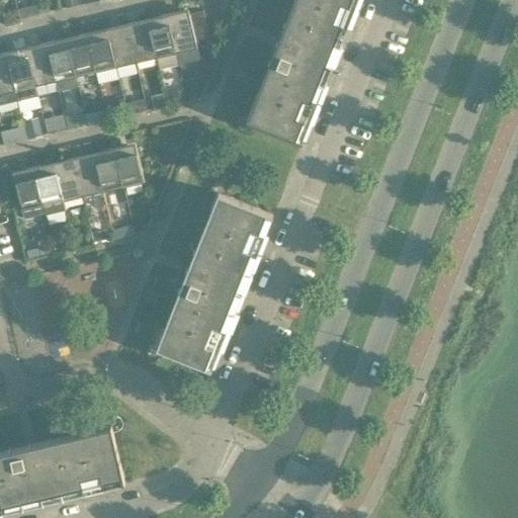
[(254,101),(246,120),(252,122),(254,123),(294,140),(303,120),(309,122),(316,103),(323,70),(329,54),(347,24),(355,5),(349,3),(350,0),(293,0),(284,24),(290,27),(276,63),(270,61),(255,100),(254,101)]
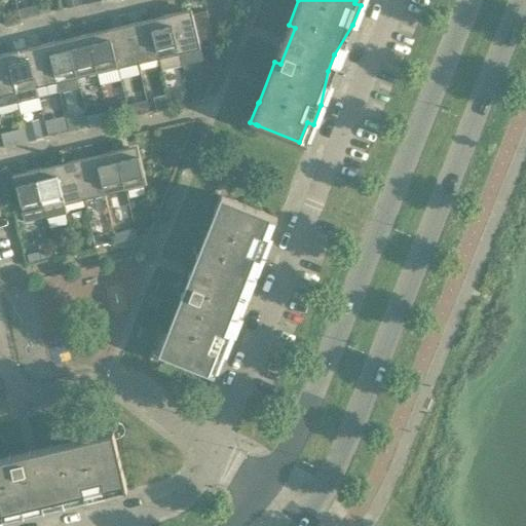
[(38,4),(17,9),(20,20),(40,14),(38,4)]
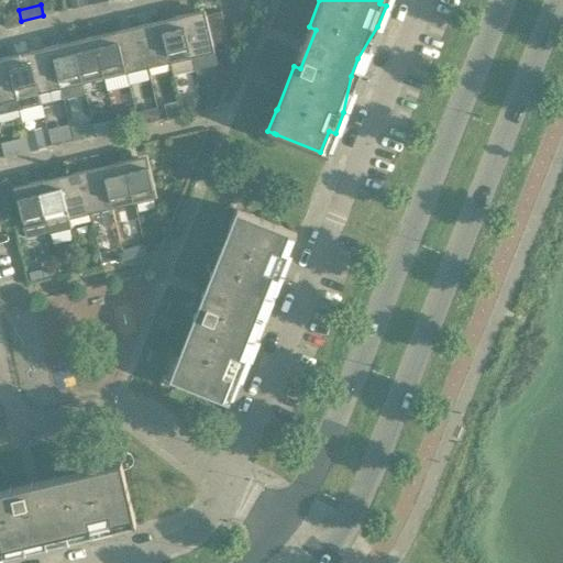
[(228,42),(221,11),(206,15),(205,10),(181,15),(195,69),(218,64),(213,46),(228,42)]
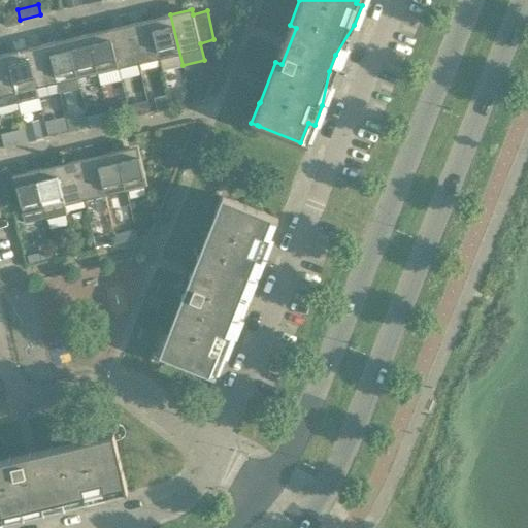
[(170,14),(163,15),(150,19),(159,58),(162,70),(183,65),(170,14)]
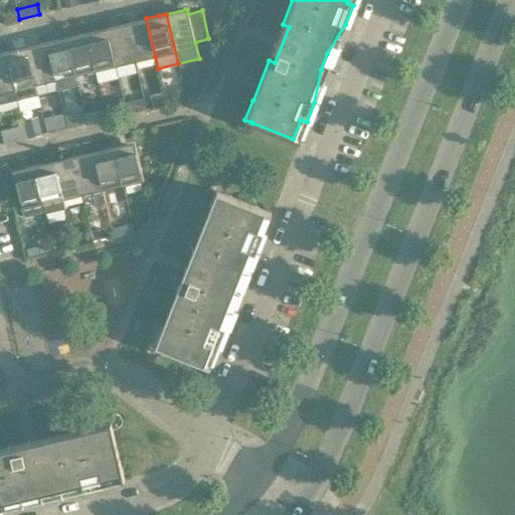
[(146,18),(133,21),(126,23),(135,61),(155,56),(146,18)]
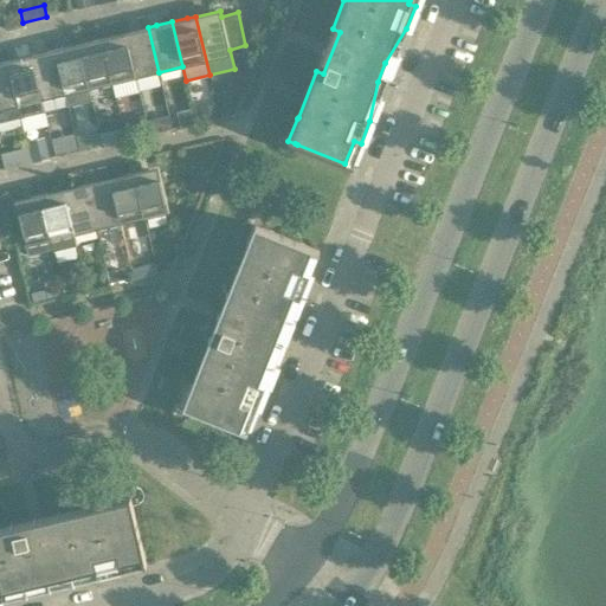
[(148,27),(124,33),(135,78),(159,72),(148,27)]
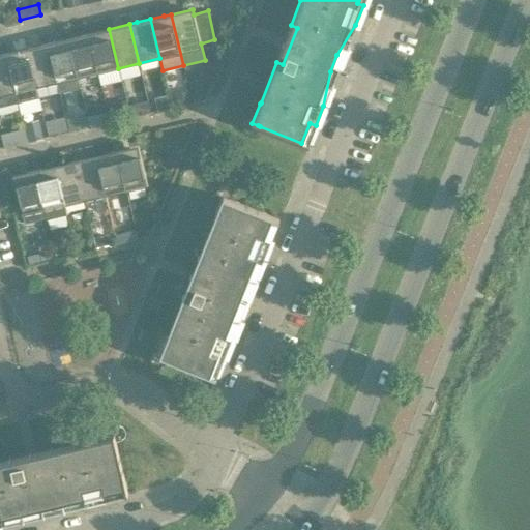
[(109,29),(95,32),(88,33),(98,74),(118,68),(109,29)]
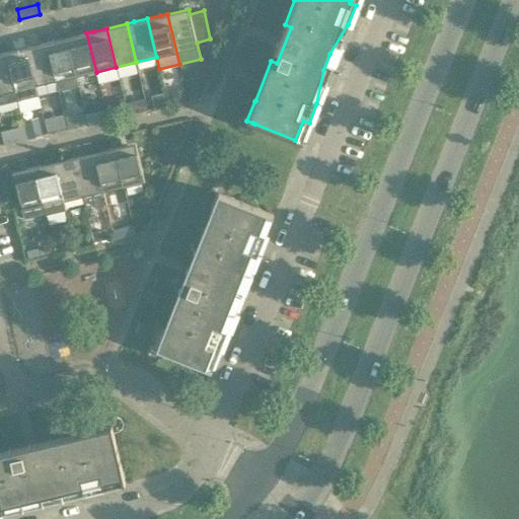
[(86,32),(80,34),(67,38),(76,76),(96,72),(86,32)]
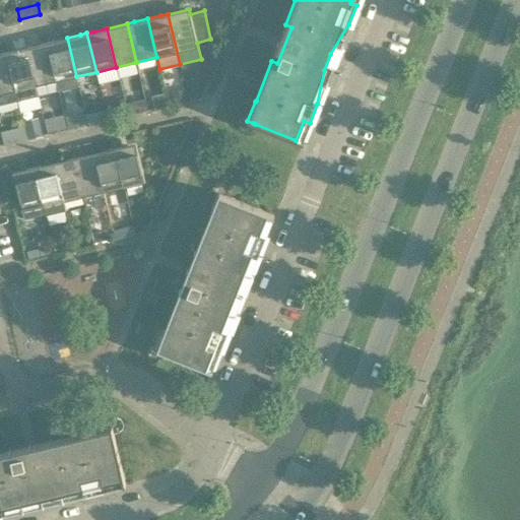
[(67,38),(54,41),(47,43),(56,81),(58,91),(78,86),(76,76),(67,38)]
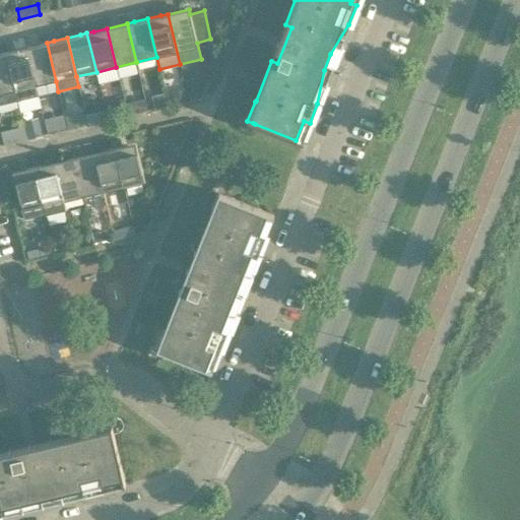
[(47,43),(40,45),(26,48),(36,86),(56,81),(47,43)]
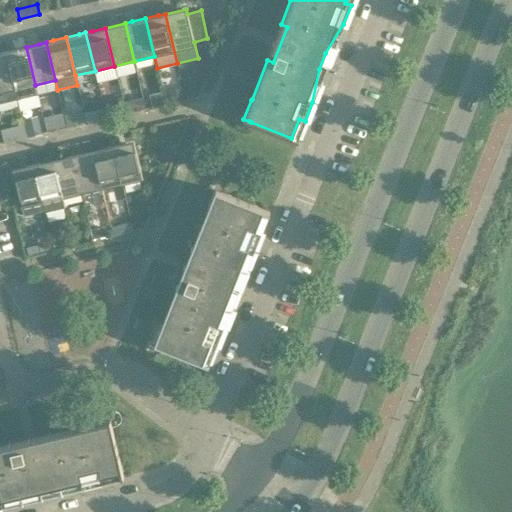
[(26,47),(6,51),(15,89),(35,85),(26,47)]
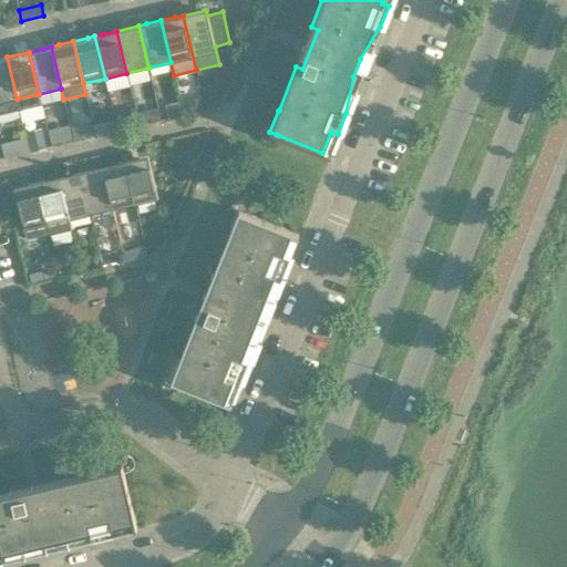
[(0,58),(0,102),(17,99),(7,57),(0,58)]
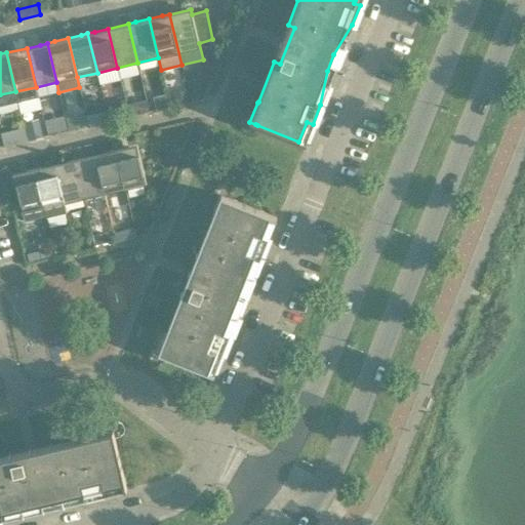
[(204,98),(199,78),(187,81),(192,102),(204,98)]
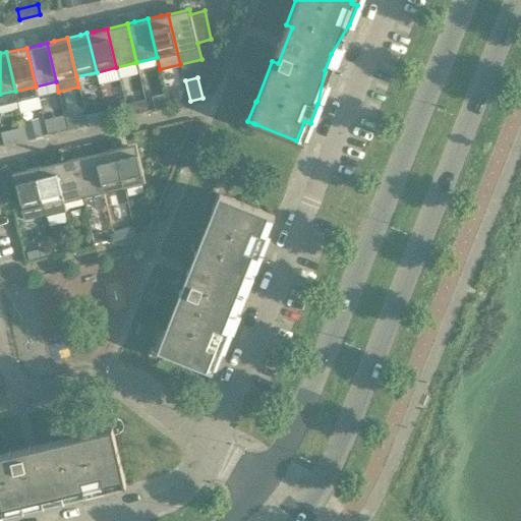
[(165,94),(153,97),(156,108),(168,106),(165,94)]
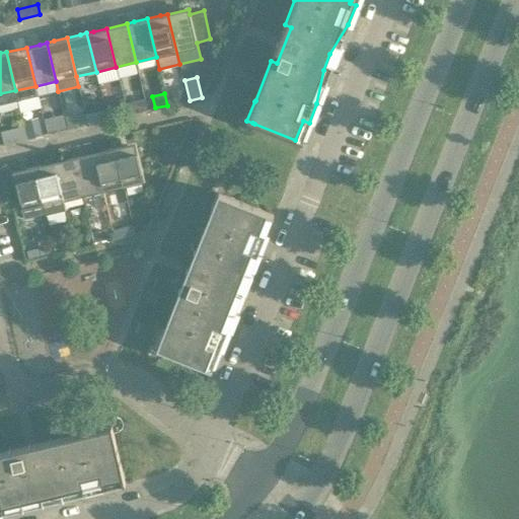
[(139,100),(125,103),(128,116),(142,112),(139,100)]
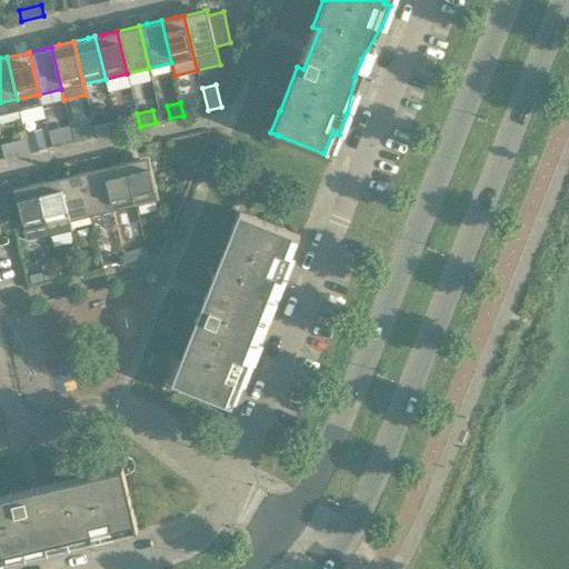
[(137,111),(118,116),(122,130),(140,127),(137,113),(137,111)]
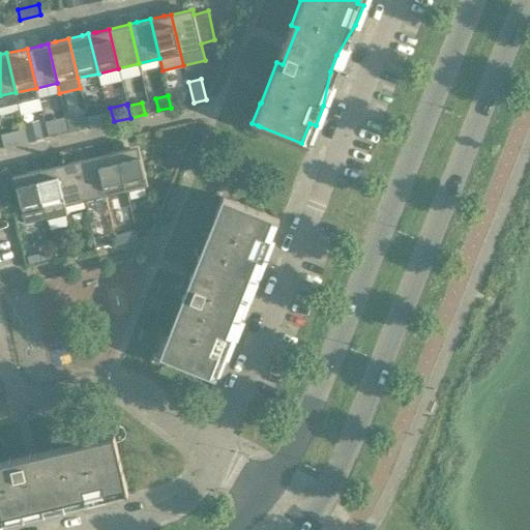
[(87,117),(89,127),(110,122),(107,112),(87,117)]
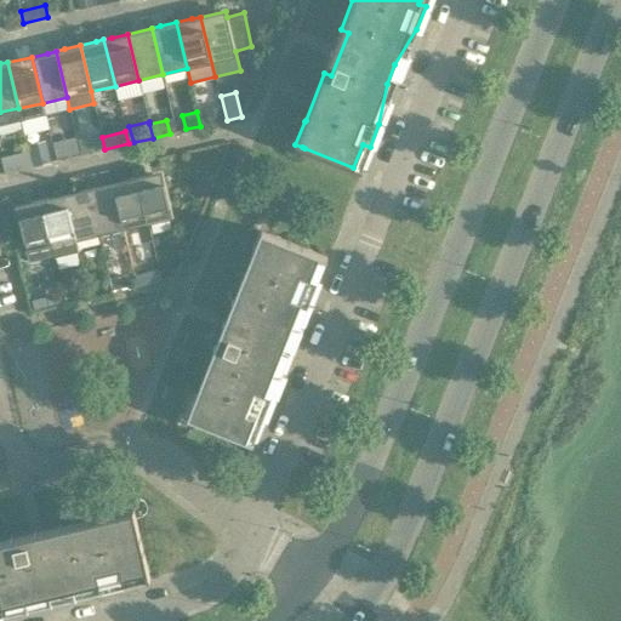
[(101,134),(77,140),(80,154),(89,153),(104,149),(102,137),(101,134)]
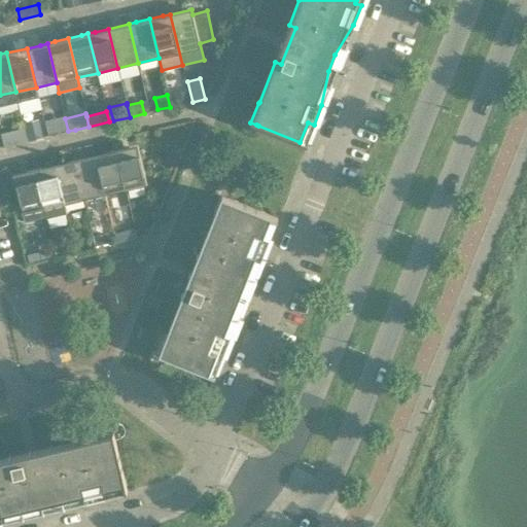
[(66,130),(63,114),(45,119),(48,133),(66,130)]
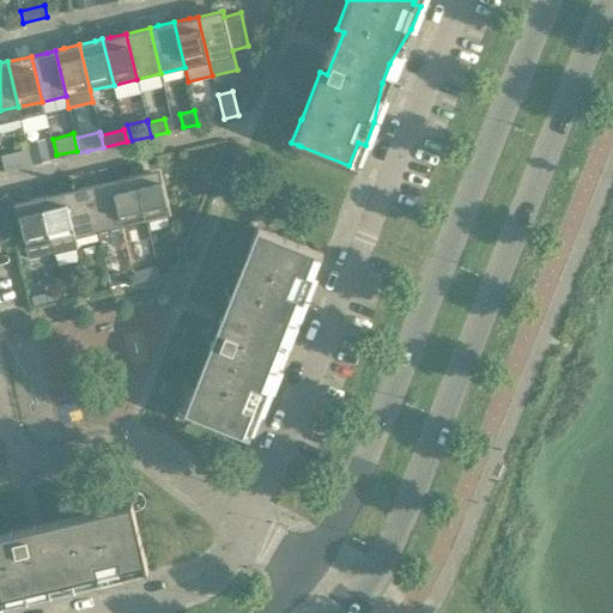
[(50,159),(44,137),(29,140),(34,163),(50,159)]
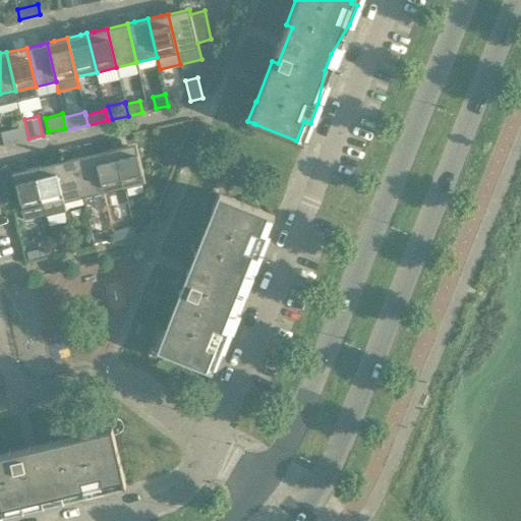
[(23,125),(1,131),(4,145),(26,139),(23,125)]
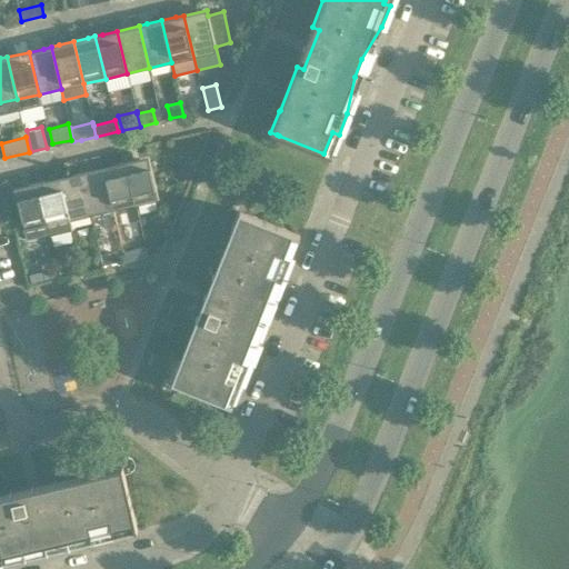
[(148,157),(132,160),(125,162),(135,205),(158,199),(148,157)]
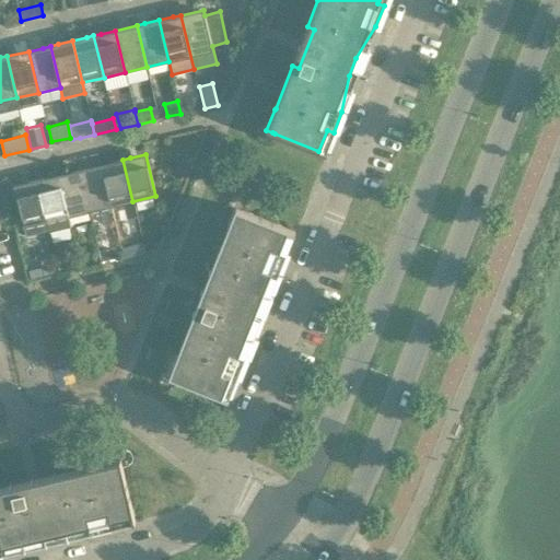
[(123,160),(115,162),(102,165),(112,207),(132,201),(123,160)]
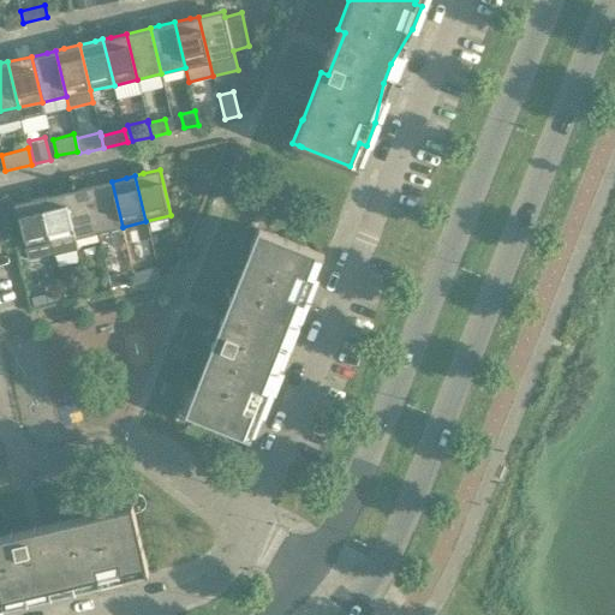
[(112,181),(96,185),(88,186),(99,233),(123,227),(112,181)]
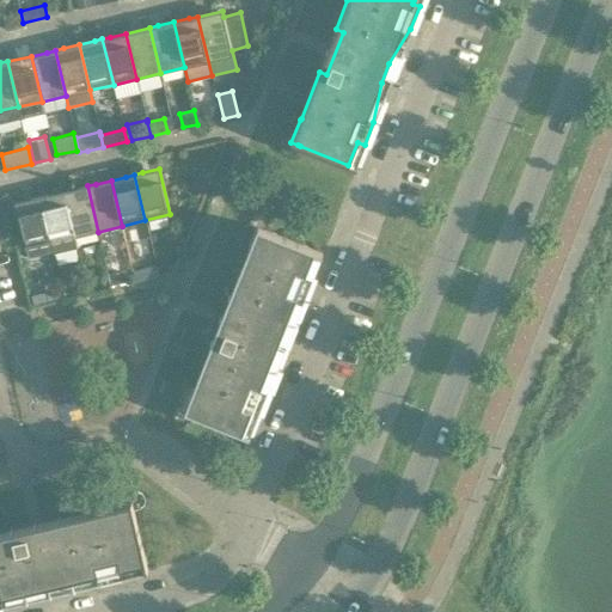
[(98,232),(87,185),(63,191),(74,237),(98,232)]
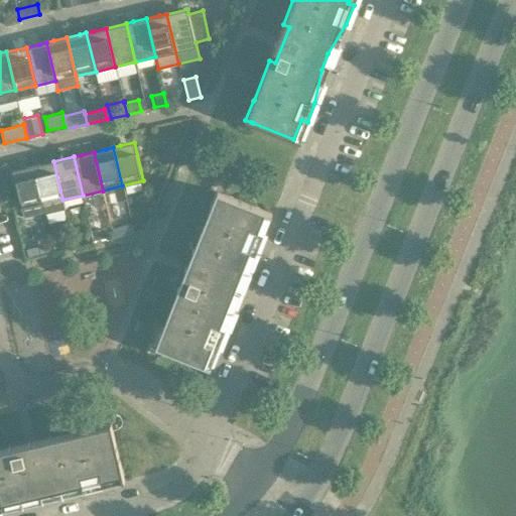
[(53,161),(40,164),(33,166),(42,205),(62,200),(53,161)]
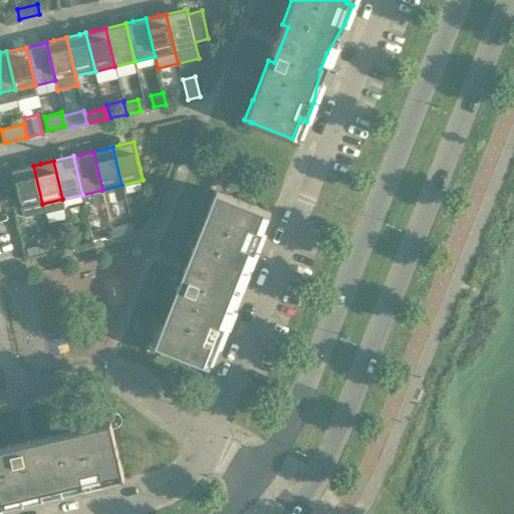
[(33,166),(26,167),(12,171),(21,209),(23,217),(44,212),(42,204),(33,166)]
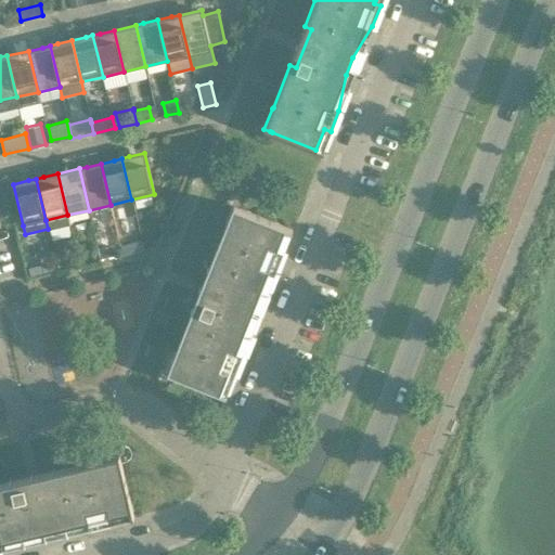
[(176,352),(167,373),(173,375),(176,376),(219,394),(228,373),(233,375),(242,355),(249,319),(256,301),(275,270),(284,249),(278,247),(285,227),(242,209),(240,208),(233,206),(226,226),(224,228),(208,270),(215,272),(199,311),(193,308),(176,350),(176,352)]
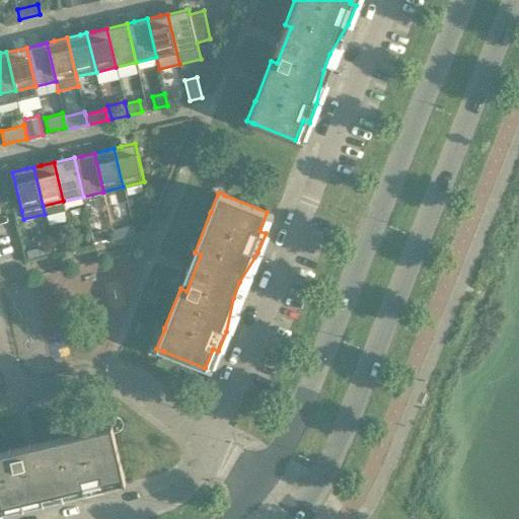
[(130,236),(126,220),(112,224),(116,239),(130,236)]
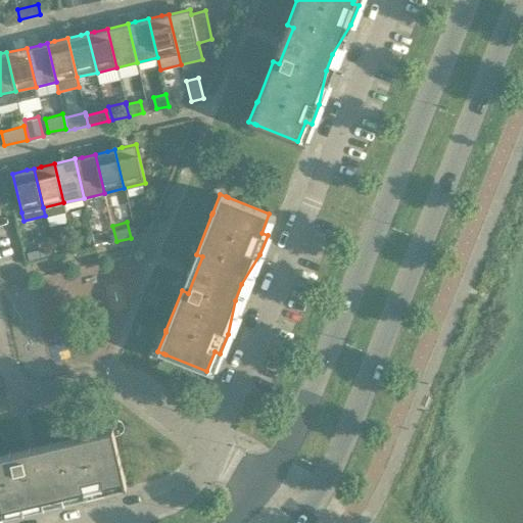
[(39,250),(27,252),(29,260),(40,257),(39,250)]
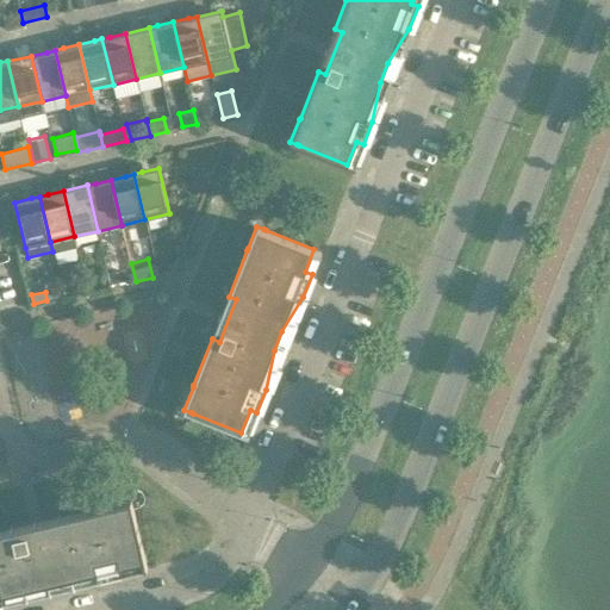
[(0,602),(2,602),(5,601),(39,585),(58,580),(97,578),(97,579),(99,578),(123,572),(122,565),(145,560),(134,510),(132,508),(131,500),(107,505),(105,506),(57,517),(58,526),(14,536),(13,528),(0,530),(0,602)]
